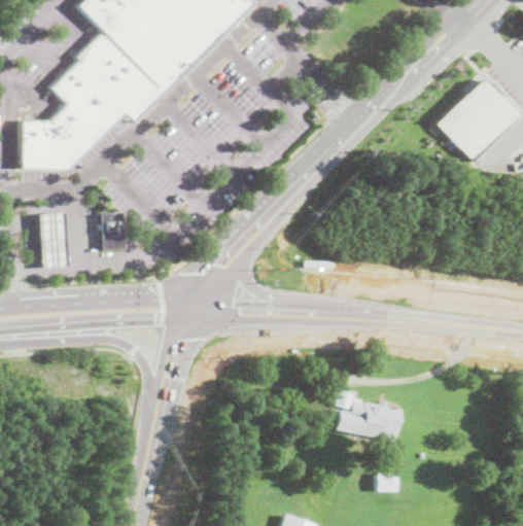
[(250,0),(254,3),(163,91),(102,30),(78,6),(83,0),(250,0)]
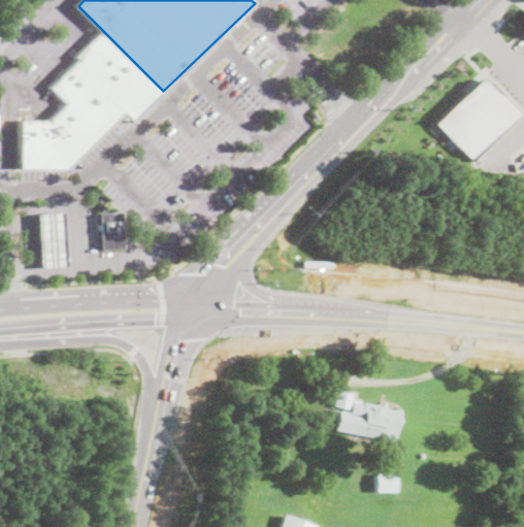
[(163,91),(134,120),(126,111),(77,60),(74,57),(102,30),(163,91)]
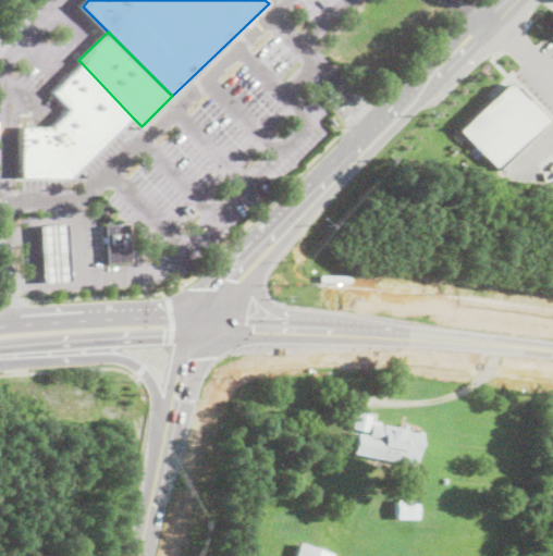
[(82,63),(52,89),(71,108),(106,143),(133,118),(82,63)]
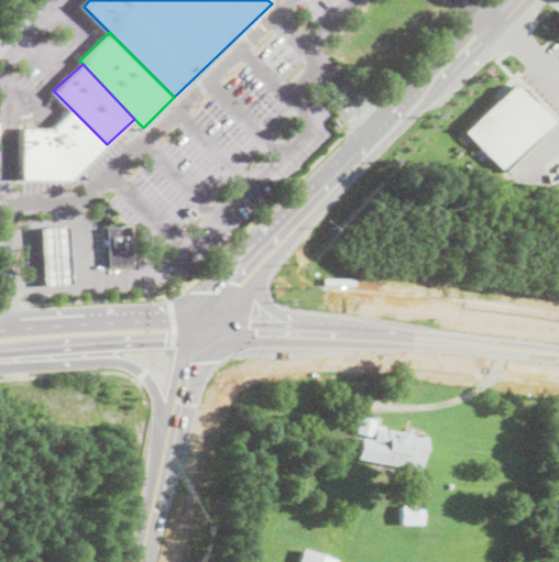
[(557,119),(505,171),(467,130),(514,85),(525,85),(557,119)]
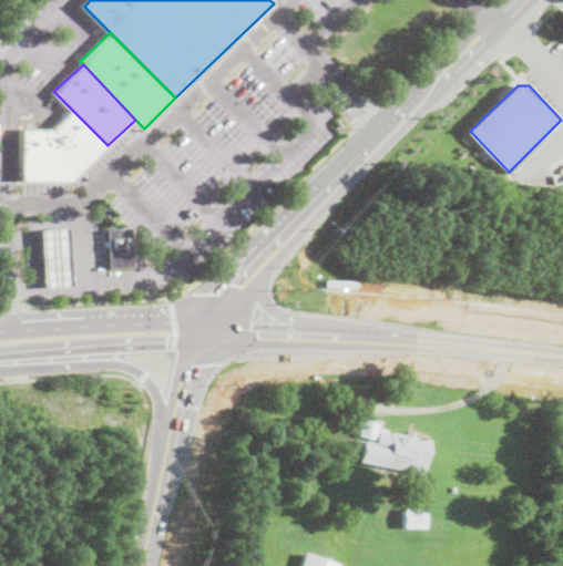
[(72,110),(54,129),(23,129),(22,179),(74,179),(108,145),(72,110)]
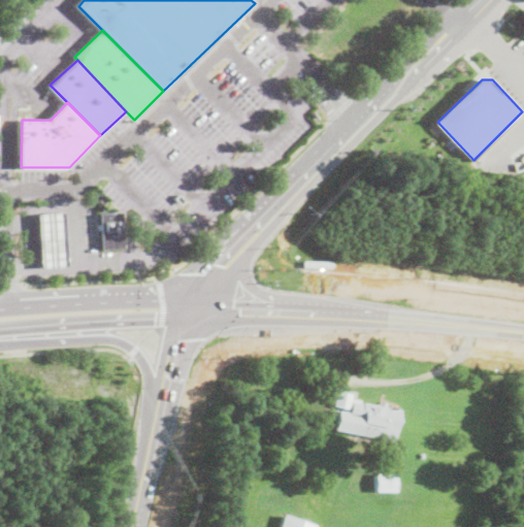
[(188,200),(184,204),(177,198),(182,194),(188,200)]
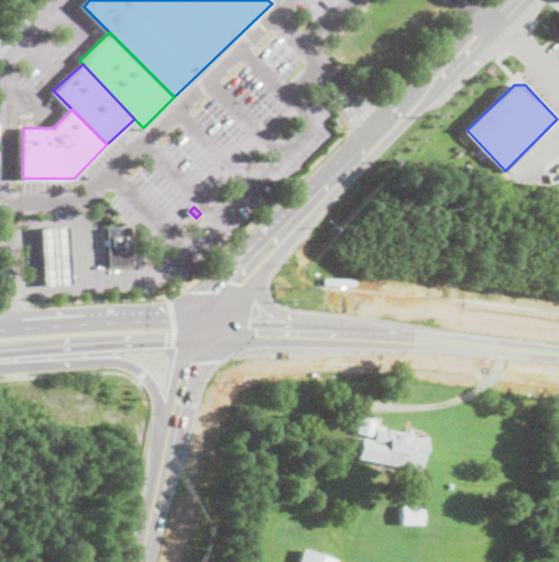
[(74,285),(45,287),(41,229),(69,227),(74,285)]
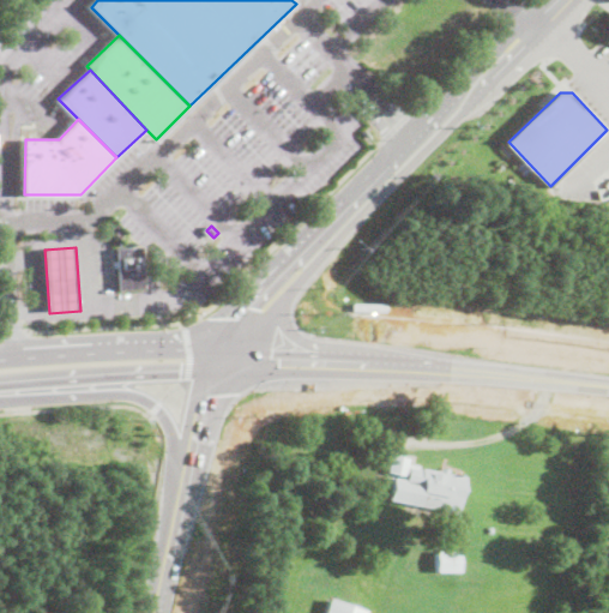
[(122,292),(120,292),(118,250),(143,247),(146,290),(122,292)]
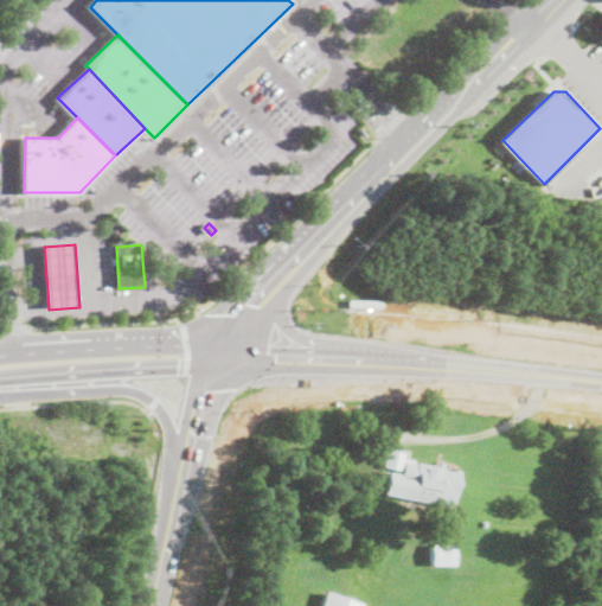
[(417,460),(417,464),(421,465),(421,463),(437,466),(439,463),(447,464),(447,469),(463,471),(456,508),(390,496),(395,471),(405,473),(408,463),(407,463),(404,471),(386,467),(390,450),(408,453),(407,458),(417,460)]
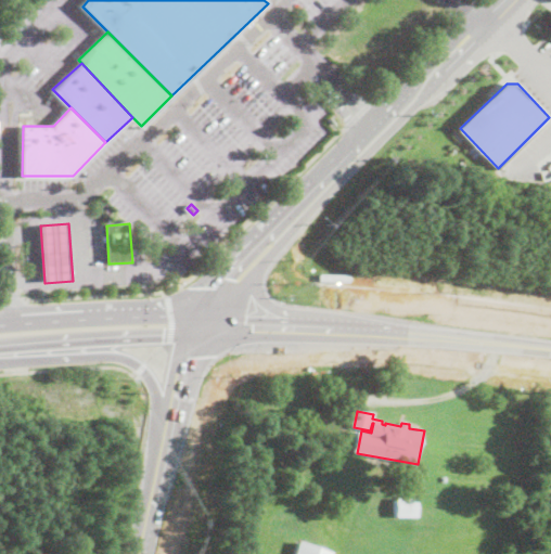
[(419,499),(419,517),(398,517),(398,498),(419,499)]
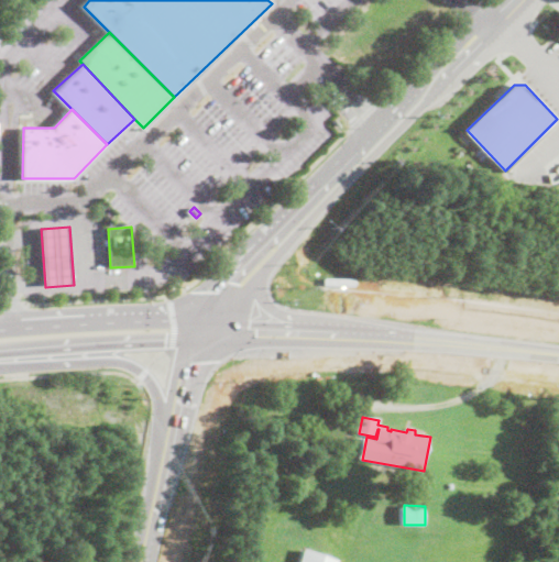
[(339,560),(339,561),(300,561),(306,549),(339,560)]
